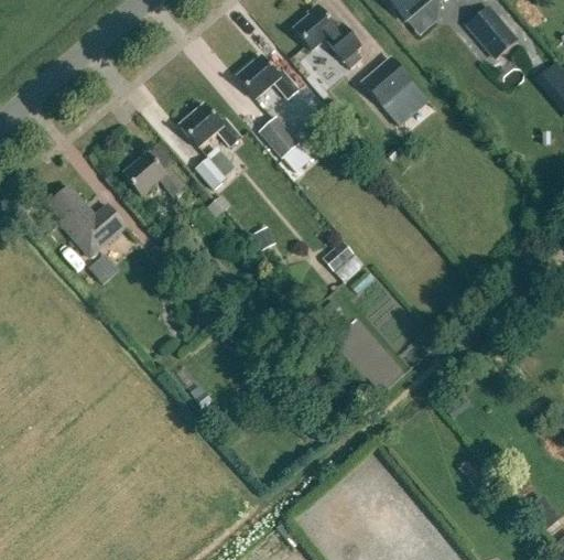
[(388,0),(404,19),(426,0),(388,0)]
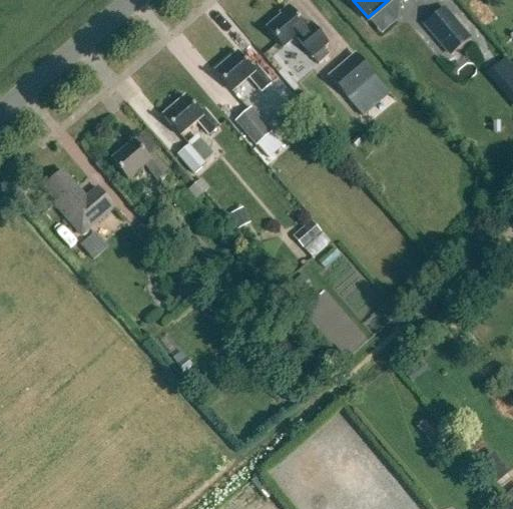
[(290,6),(267,25),(284,45),(295,35),(312,55),(318,62),(329,53),(323,46),(328,41),(309,19),(304,23),(290,6)]
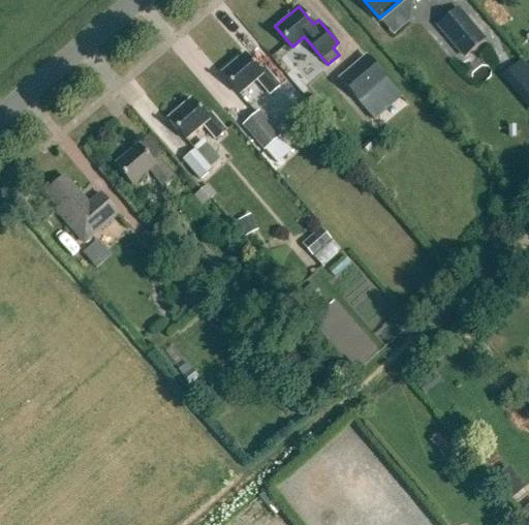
[(457,6),(438,23),(465,54),(484,37),(457,6)]
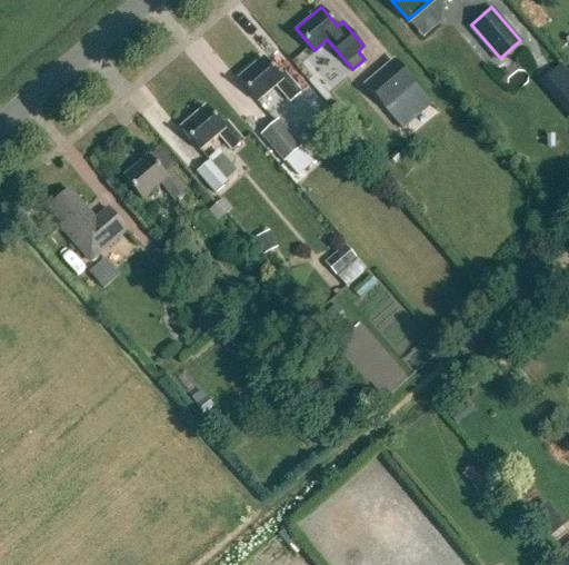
[(279,75),(263,56),(238,77),(257,99),(276,82),(289,99),(300,90),(283,70),(279,75)]
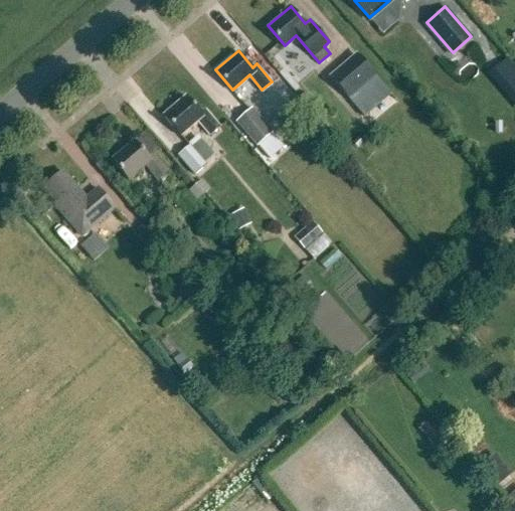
[(356,50),(328,74),(347,98),(376,73),(356,50)]
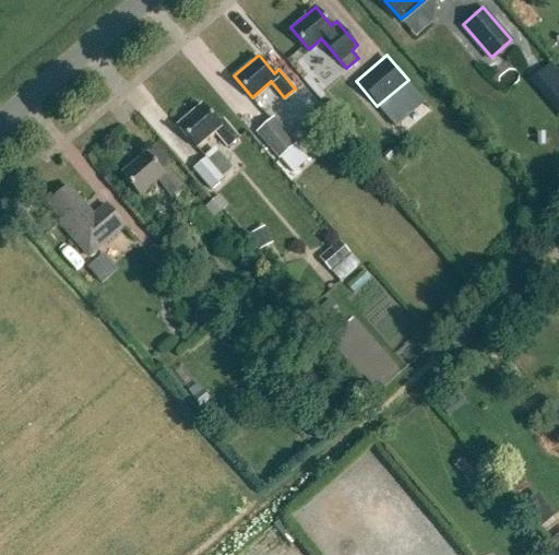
[(531,72),(558,107),(558,69),(549,57),(531,72)]
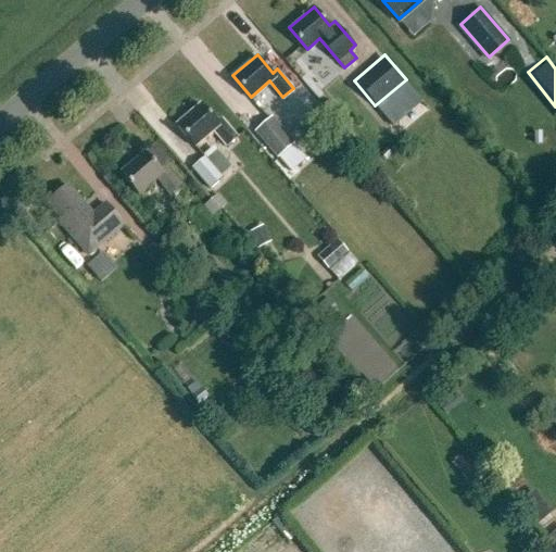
[(338,108),(330,97),(316,109),(325,118),(338,108)]
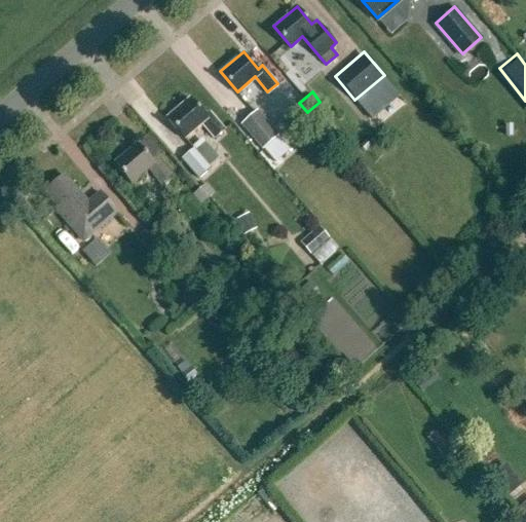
[(205,114),(190,97),(166,116),(184,137),(202,121),(215,136),(224,128),(209,111),(205,114)]
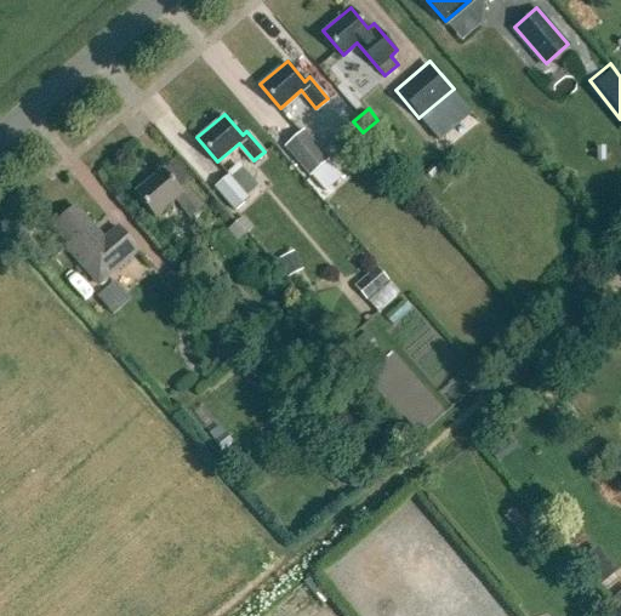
[(285,147),(311,177),(331,160),(305,130),(285,147)]
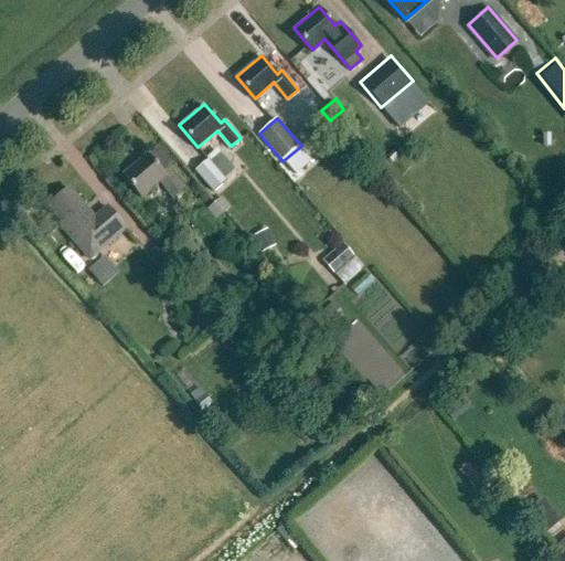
[(163,171),(148,152),(121,173),(141,196),(160,179),(173,194),(183,186),(168,167),(163,171)]
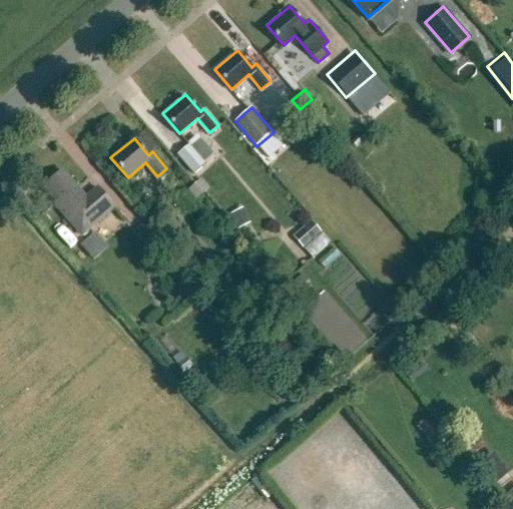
[(207,165),(191,144),(178,155),(194,175),(207,165)]
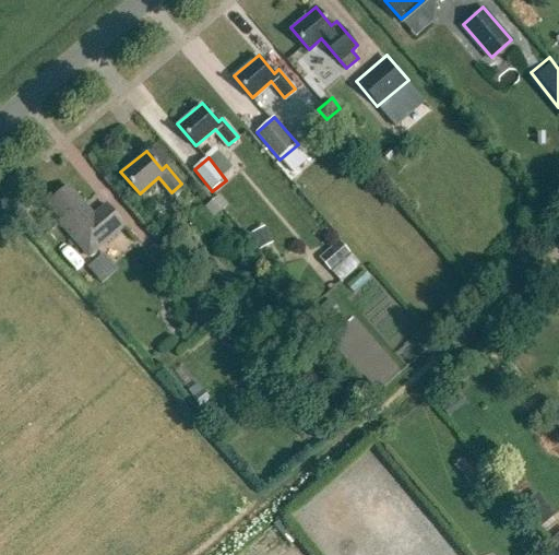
[(69,185),(48,202),(62,219),(60,221),(88,255),(125,224),(106,202),(93,213),(69,185)]
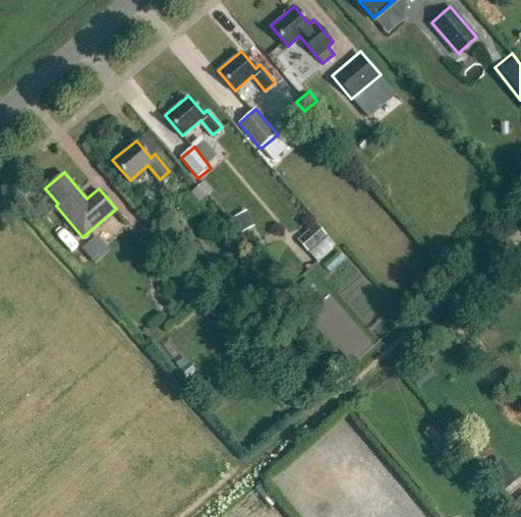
[(191,189),(198,198),(213,187),(205,179),(191,189)]
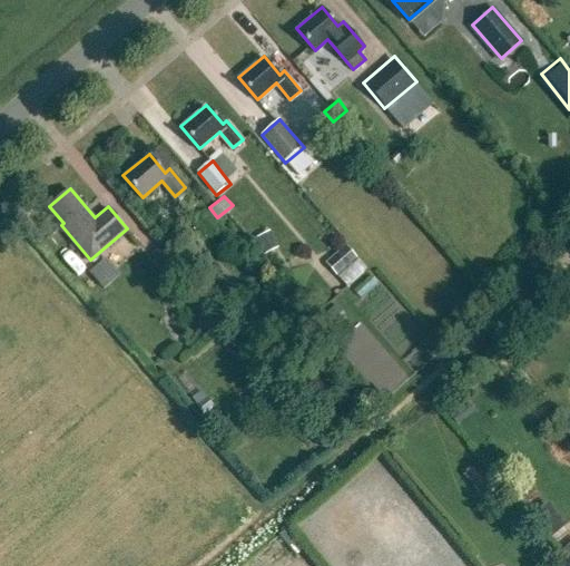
[(328,260),(350,284),(370,266),(350,243),(328,260)]
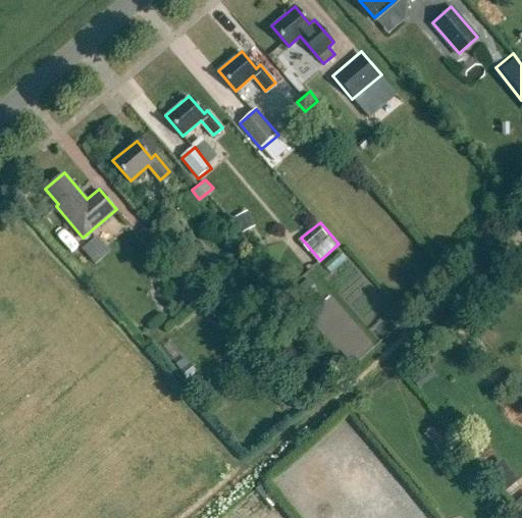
[(95,232),(81,245),(93,259),(107,247),(95,232)]
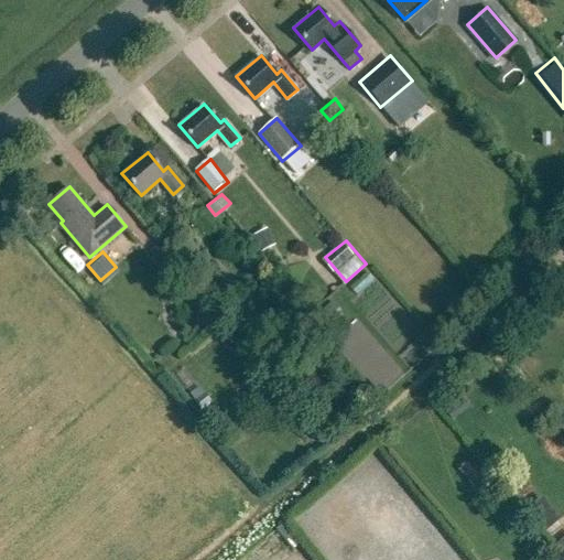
[(196,399),(206,412),(215,405),(212,400),(213,399),(207,391),(196,399)]
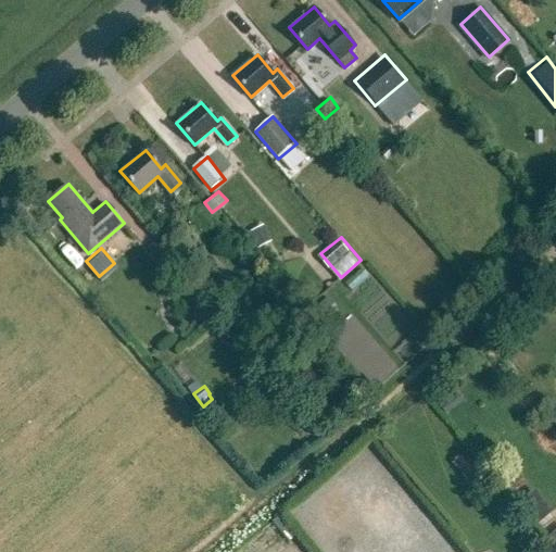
[(538,488),(523,499),(541,519),(554,507),(538,488)]
